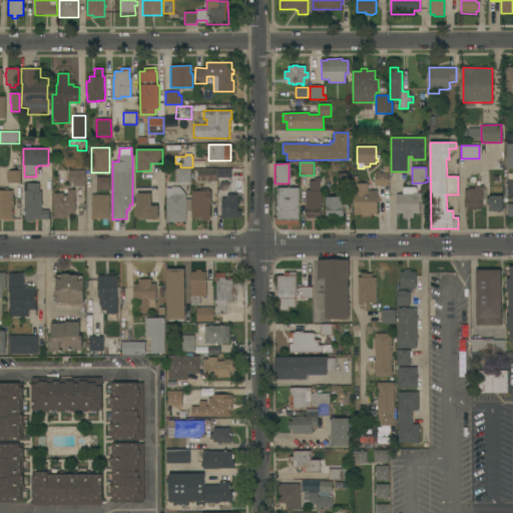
[(176,168),(190,168),(190,182),(176,183),(176,168)]
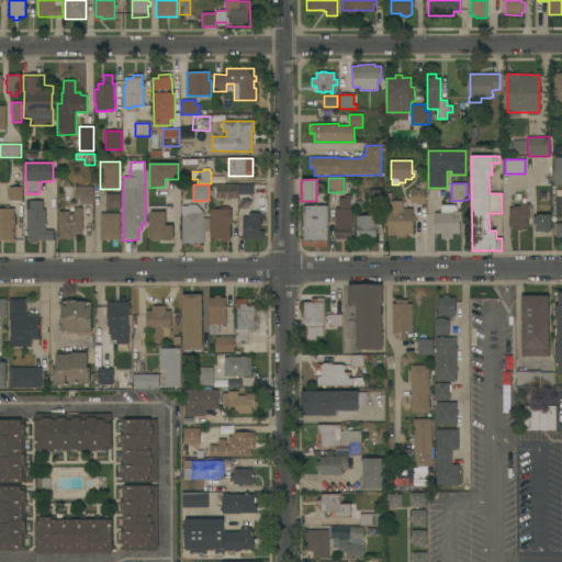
[(217,199),(217,184),(237,184),(237,199),(217,199)]
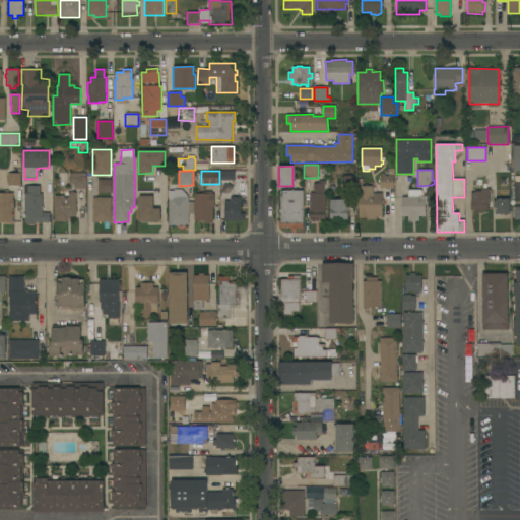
[(235,171),(235,180),(220,180),(220,171),(235,171)]
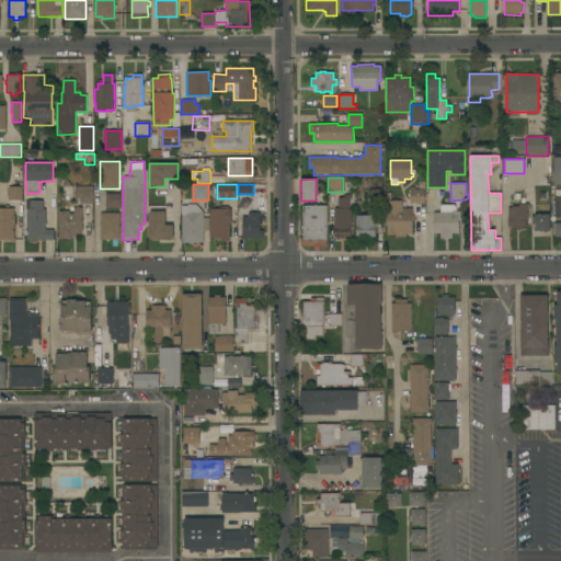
[(22,201),(8,201),(8,186),(22,186),(22,201)]
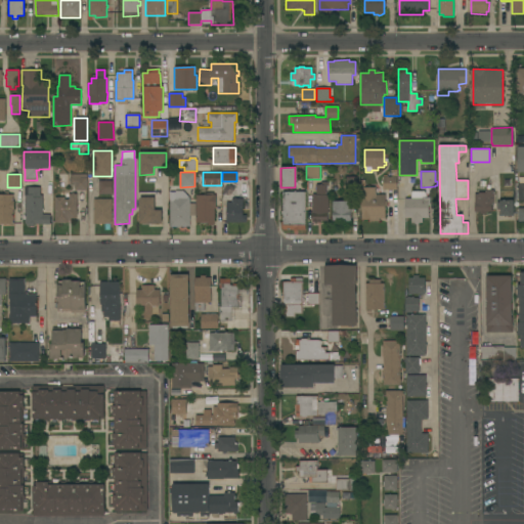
[(87,190),(75,190),(75,184),(70,184),(70,174),(87,174),(87,190)]
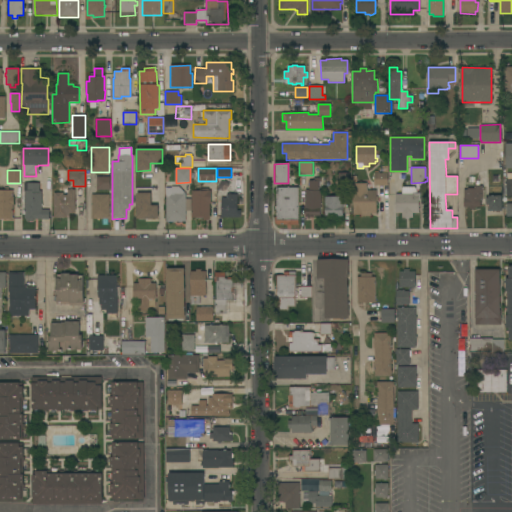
[(348,185),(338,185),(338,173),(348,173),(348,185)]
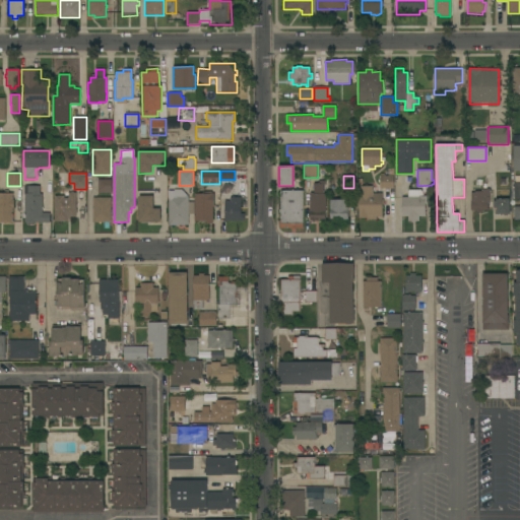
[(393,176),(393,188),(380,188),(380,176),(393,176)]
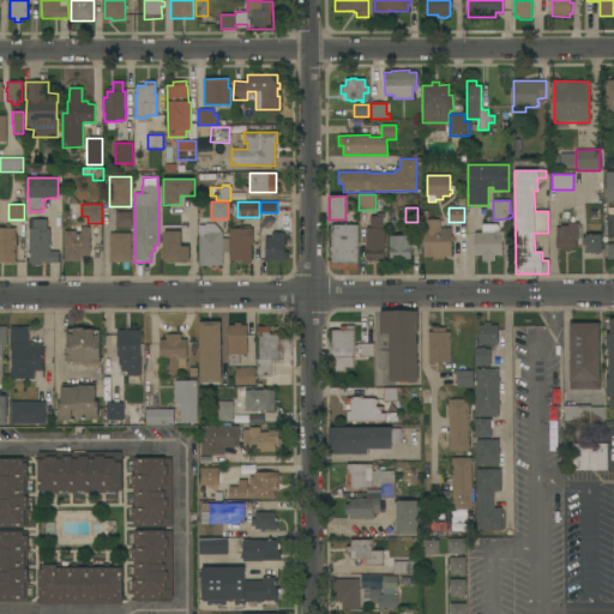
[(115,212),(131,212),(131,228),(115,228),(115,212)]
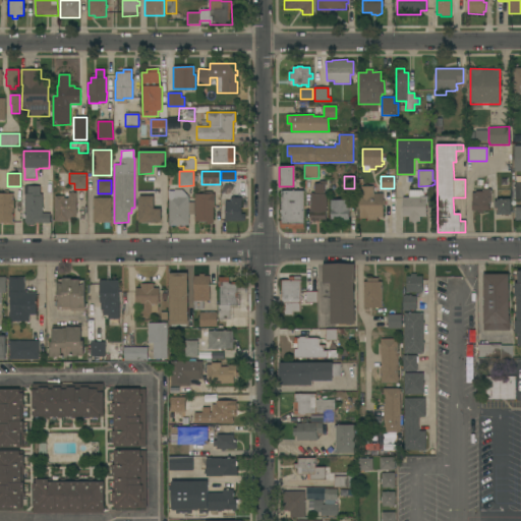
[(310,195),(310,193),(312,193),(312,194),(314,194),(314,184),(320,184),(320,181),(327,181),(327,184),(324,184),(324,193),(327,193),(327,207),(326,207),(326,220),(319,220),(319,222),(311,222),(311,221),(310,221),(310,195)]
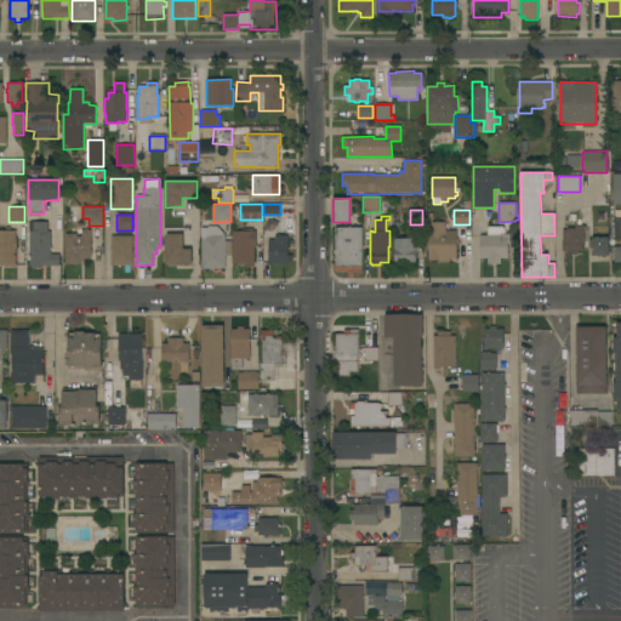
[(40,266),(40,268),(32,268),(32,266),(29,266),(29,232),(28,232),(28,222),(47,222),(47,232),(51,232),(51,254),(60,254),(60,267),(40,266)]
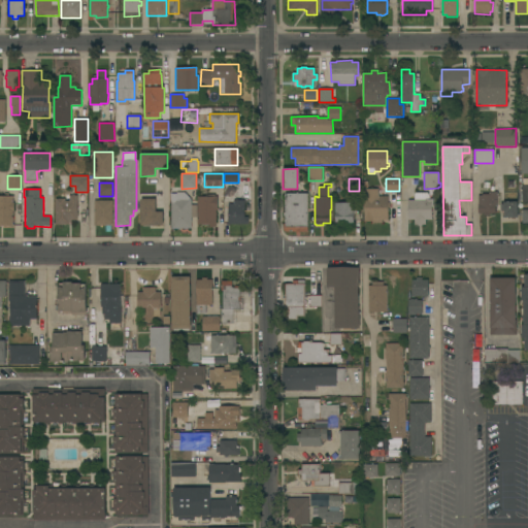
[(364,189),(378,189),(378,196),(388,196),(388,202),(389,202),(389,208),(388,208),(388,220),(383,220),(382,223),(371,223),(371,221),(364,221),(364,189)]
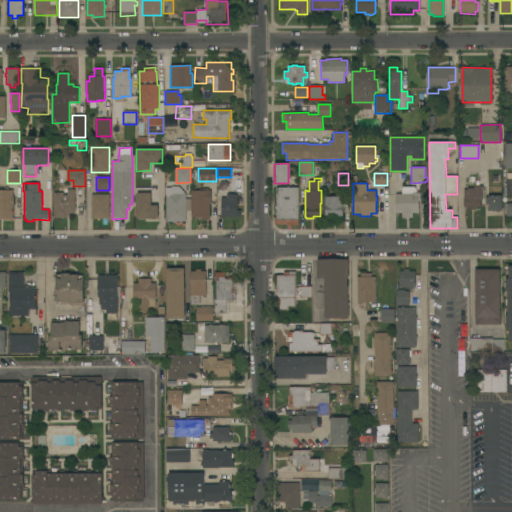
[(185,221),(166,222),(165,187),(173,187),(173,186),(178,186),(185,193),(185,221)]
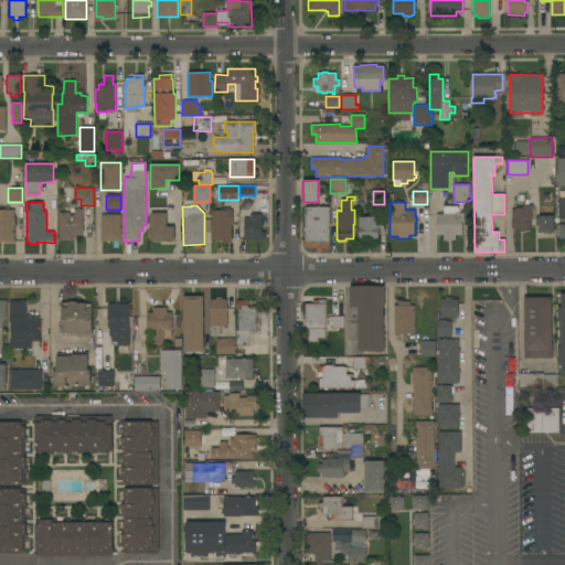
[(532,221),(529,221),(529,228),(512,228),(512,209),(524,209),(524,205),(532,205),(532,221)]
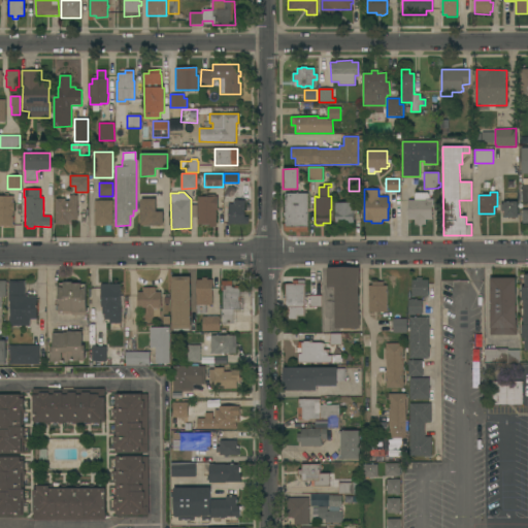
[(55,199),(63,199),(63,193),(72,193),(72,196),(77,195),(77,212),(78,213),(78,217),(77,218),(77,220),(71,220),(71,223),(68,223),(69,225),(62,225),(62,226),(59,226),(58,225),(56,225),(55,199)]
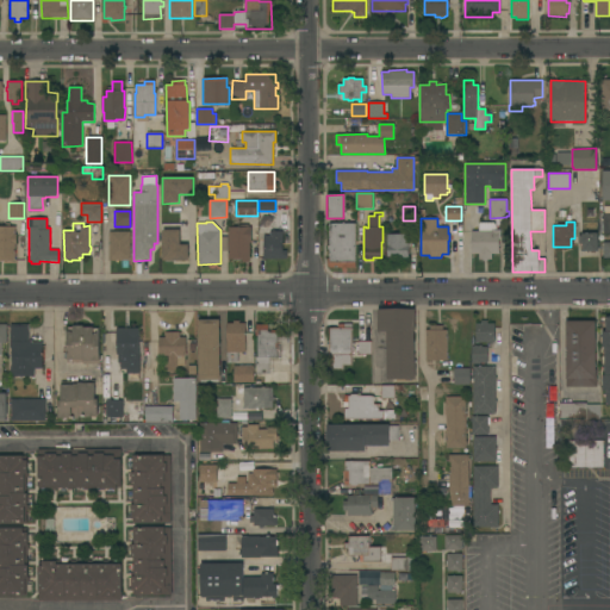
[(471,231),(479,231),(478,223),(493,223),(497,228),(497,230),(500,230),(500,240),(498,240),(498,254),(491,254),(491,260),(487,260),(487,261),(483,261),(483,260),(478,260),(478,254),(471,254),(471,231)]
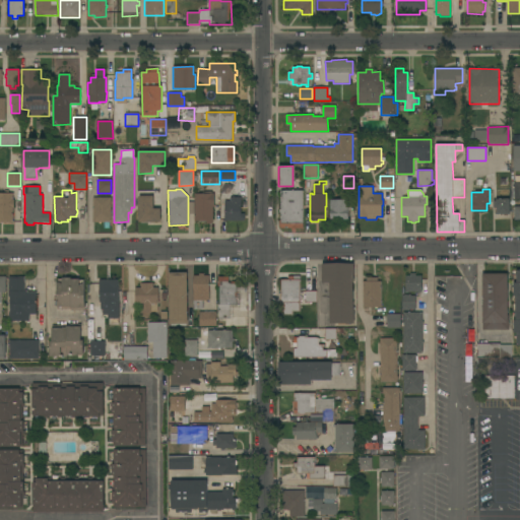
[(194,194),(205,194),(205,191),(211,191),(211,194),(214,193),(214,206),(212,206),(213,220),(212,220),(212,223),(206,223),(206,220),(195,220),(194,194)]
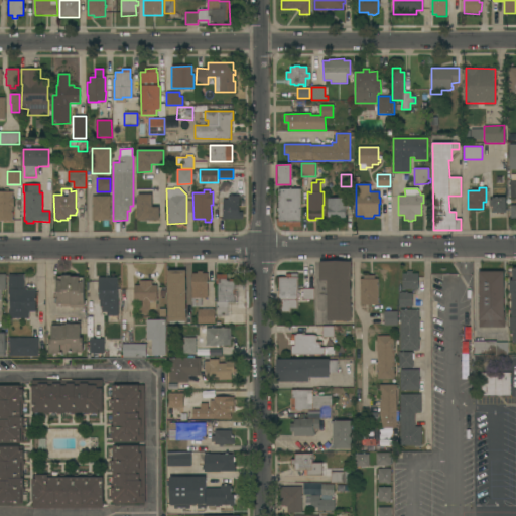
[(300,227),(278,227),(278,222),(279,222),(279,214),(278,214),(278,189),(299,189),(300,227)]
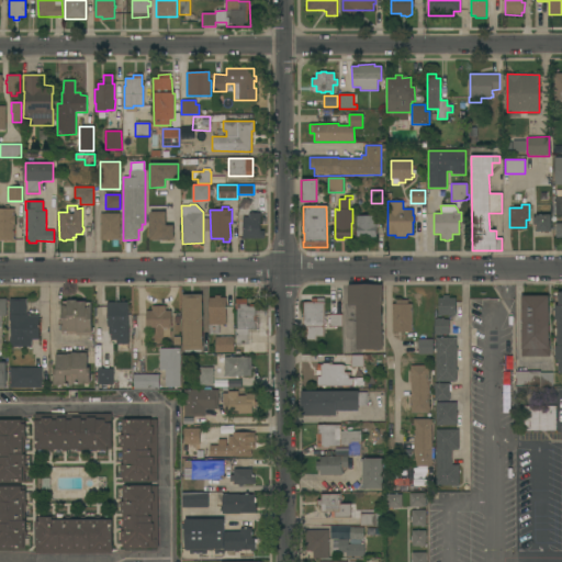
[(0,209),(13,209),(13,216),(15,216),(15,224),(13,224),(13,240),(0,240),(0,209)]
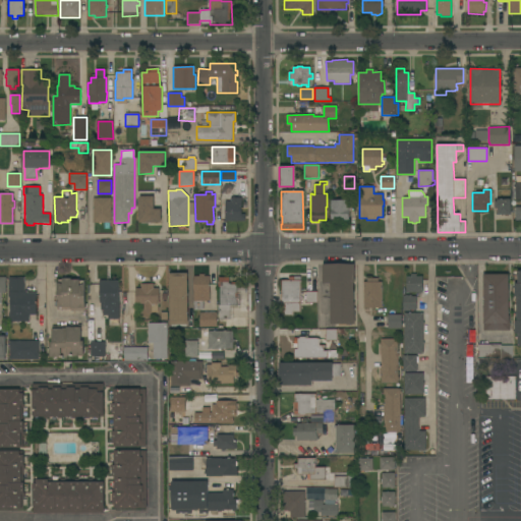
[(139,196),(154,196),(154,209),(161,209),(161,222),(139,223),(139,196)]
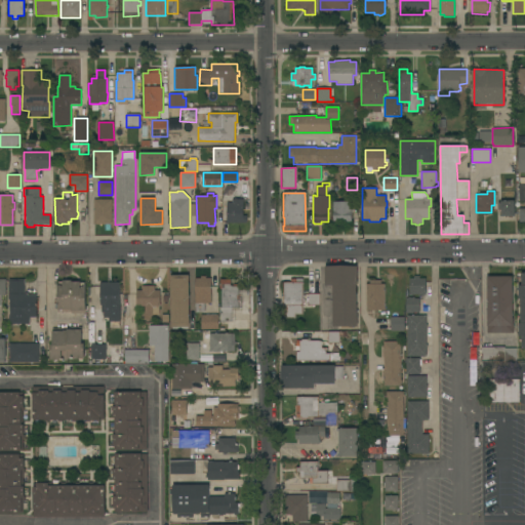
[(112,199),(112,225),(93,224),(93,199),(112,199)]
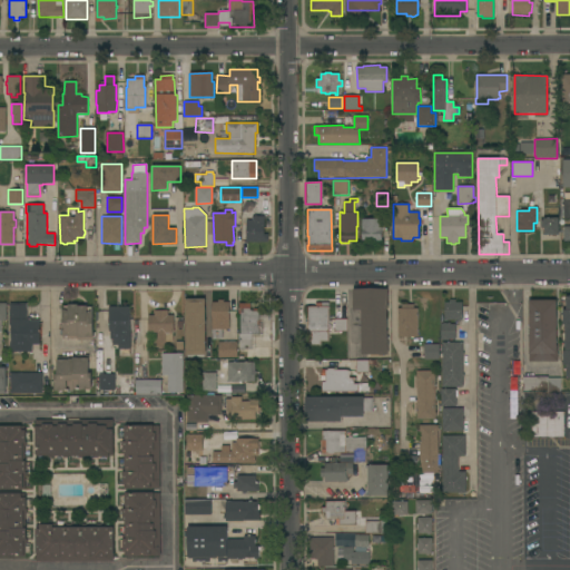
[(246,220),(252,220),(252,216),(264,216),(264,235),(268,235),(268,242),(246,242),(246,220)]
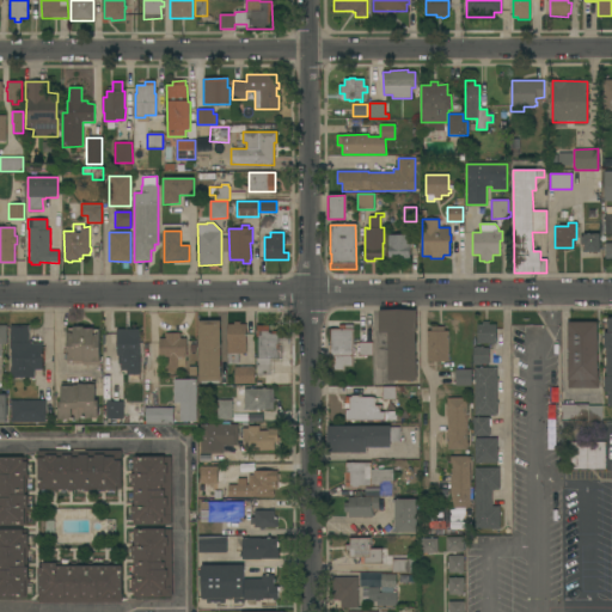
[(583,252),(583,244),(581,245),(581,237),(583,237),(583,234),(599,234),(599,251),(583,252)]
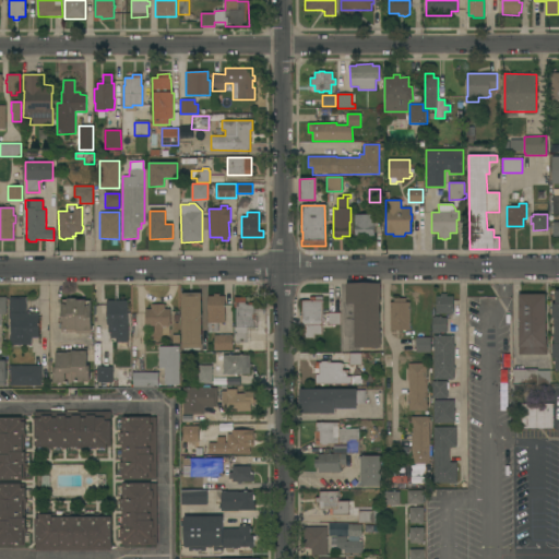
[(373,215),(375,225),(373,225),(373,234),(373,237),(366,237),(366,236),(355,236),(355,215),(373,215)]
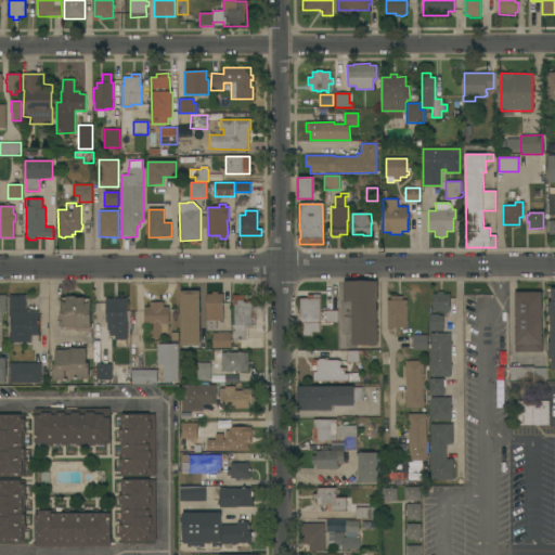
[(351,301),(344,301),(344,282),(377,281),(377,301),(376,301),(377,328),(378,345),(352,345),(351,301)]
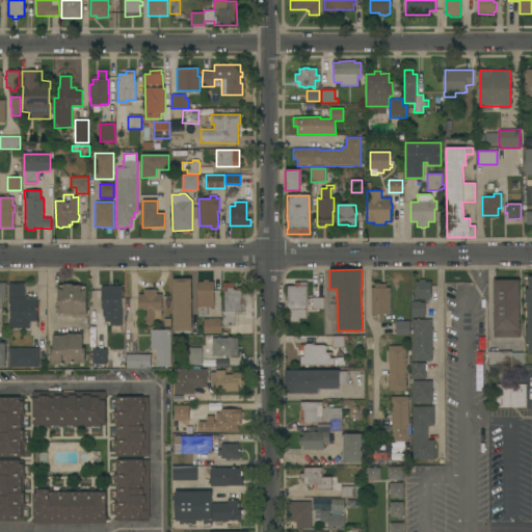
[(173,278),(191,278),(191,330),(190,330),(190,334),(175,334),(175,331),(173,331),(173,278)]
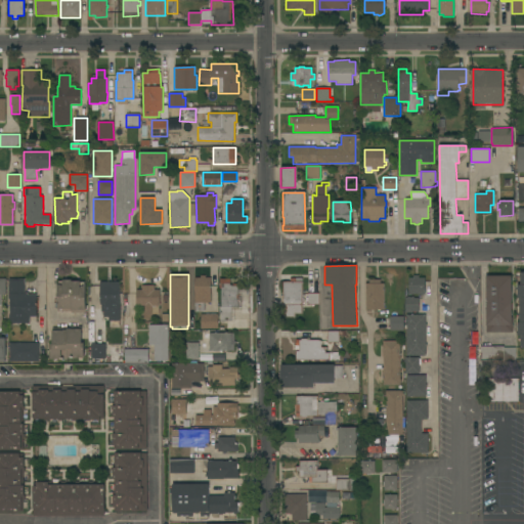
[(408,277),(412,277),(412,275),(419,275),(419,277),(425,277),(425,294),(423,294),(423,296),(420,296),(420,294),(408,294),(408,277)]
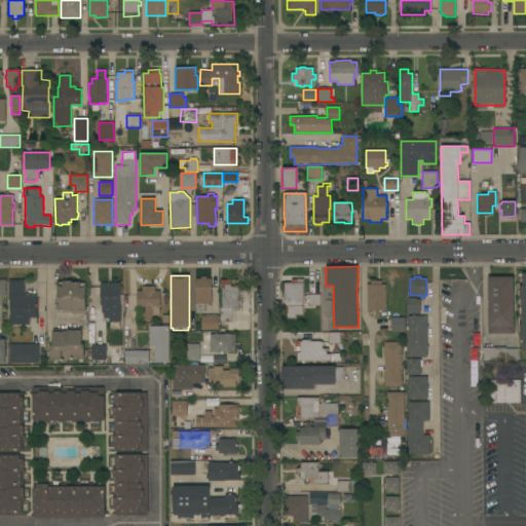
[(513,276),(514,318),(515,333),(488,334),(488,327),(488,277),(513,276)]
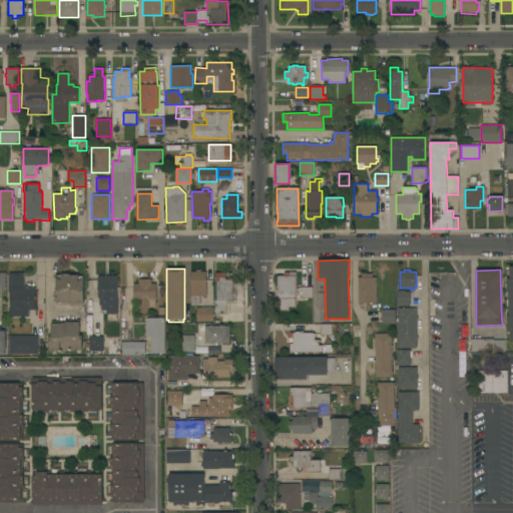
[(190,272),(196,272),(196,271),(200,271),(200,272),(206,272),(206,297),(190,297),(190,272)]
